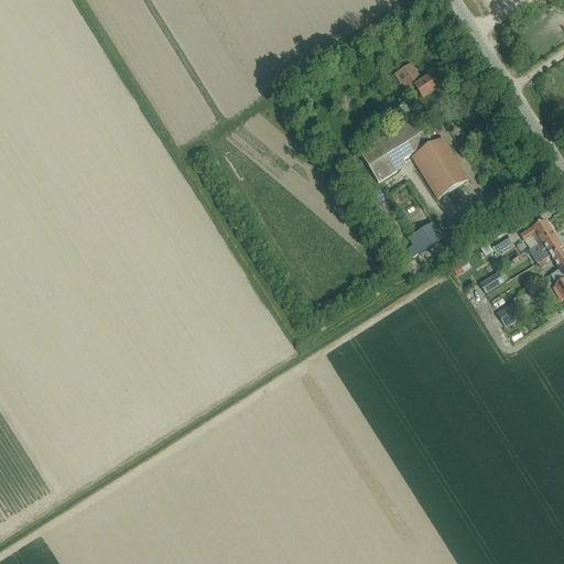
[(411,65),(394,75),(401,85),(402,85),(408,93),(414,88),(422,100),(437,90),(429,77),(422,82),(411,65)]
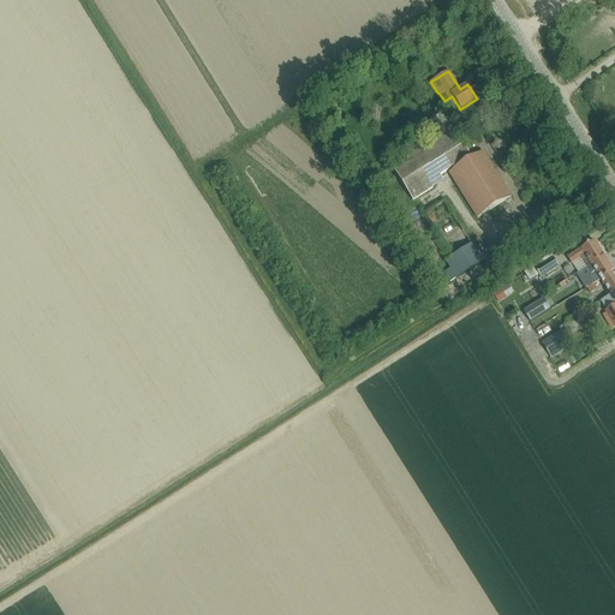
[(471,156),(453,130),(423,149),(393,168),(413,202),(445,181),(440,175),(471,156)]
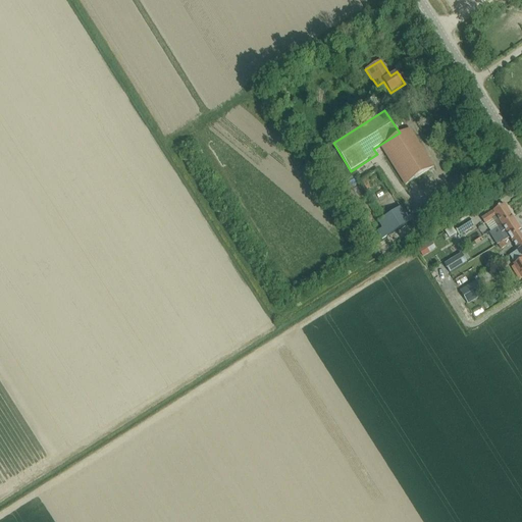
[(410,129),(381,148),(406,186),(434,167),(410,129)]
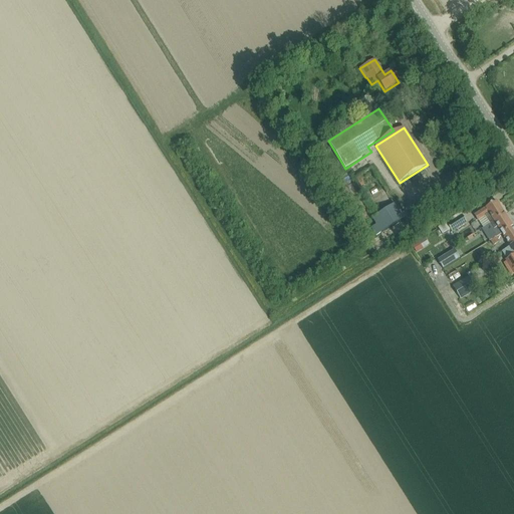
[(380,233),(393,225),(404,218),(395,204),(394,205),(371,168),(354,178),(377,215),(371,218),(375,225),(370,229),(375,236),(380,233)]
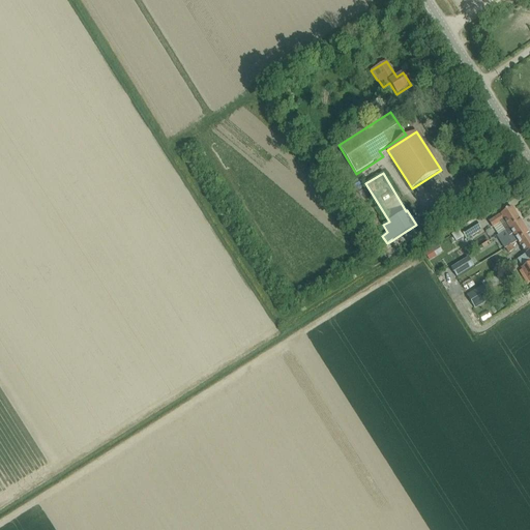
[(504,231),(520,221),(511,208),(489,223),(492,227),(498,224),(498,225),(500,224),(504,231)]
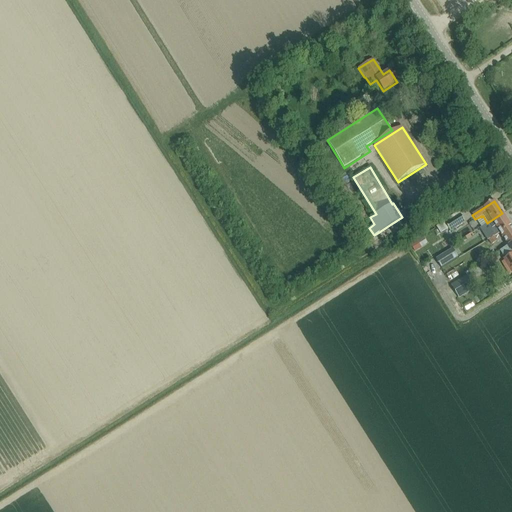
[(488,240),(510,226),(502,213),(487,223),(488,223),(492,228),(490,230),(491,232),(485,236),(488,240)]
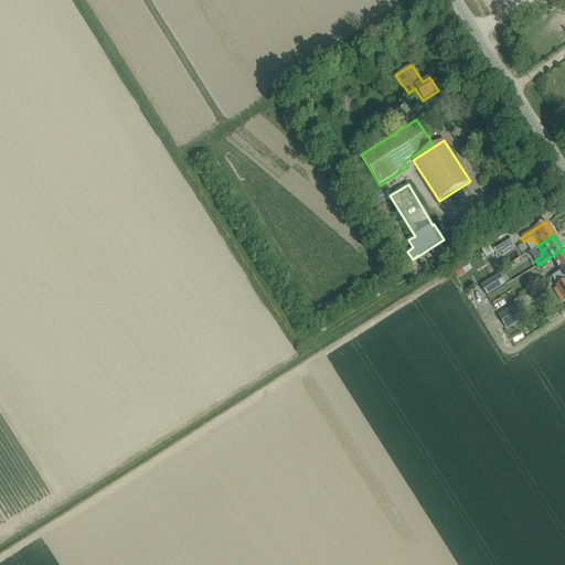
[(508,237),(491,248),(497,256),(513,245),(508,237)]
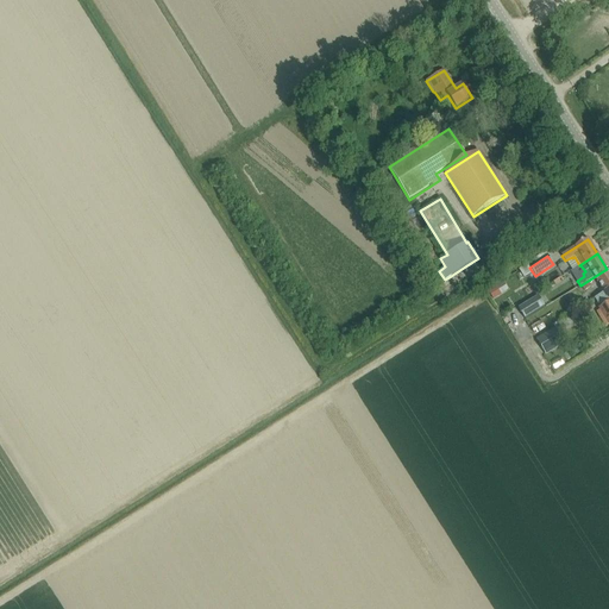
[(604,292),(608,288),(608,271),(607,269),(581,286),(582,288),(585,293),(592,289),(590,284),(596,280),(604,292)]
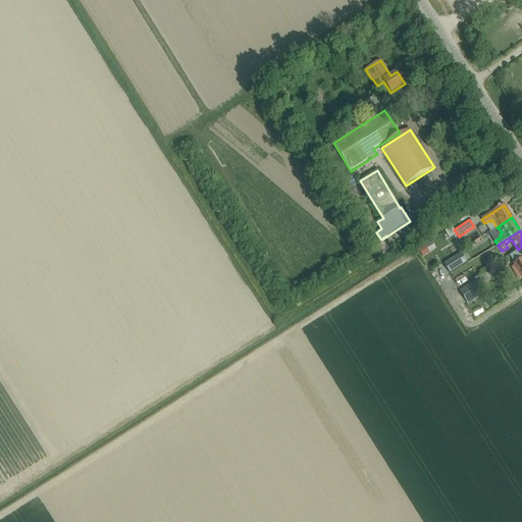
[(423,257),(435,249),(431,241),(425,245),(425,246),(419,251),(423,257)]
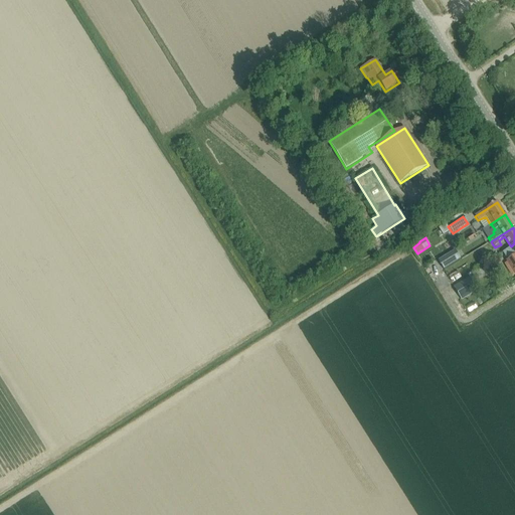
[(514,243),(511,246),(514,253),(514,254),(506,261),(514,274),(514,243)]
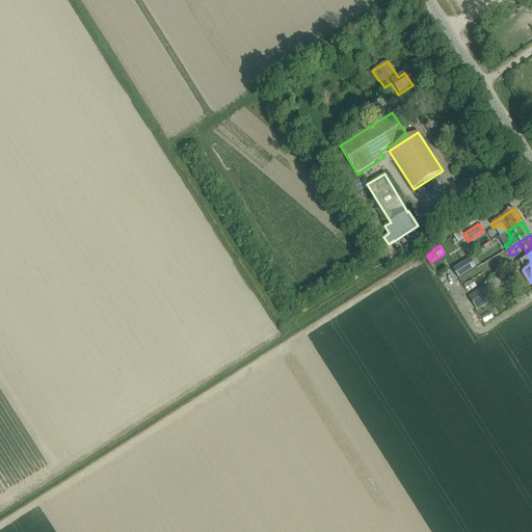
[(458,278),(476,267),(471,259),(453,269),(458,278)]
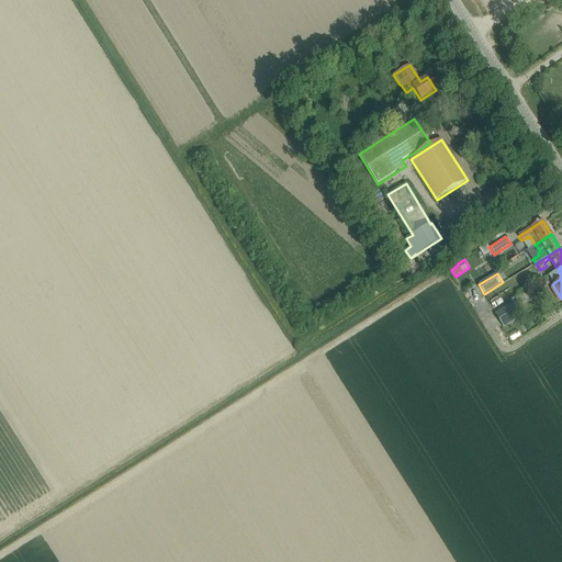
[(493,308),(502,301),(497,295),(489,303),(493,308)]
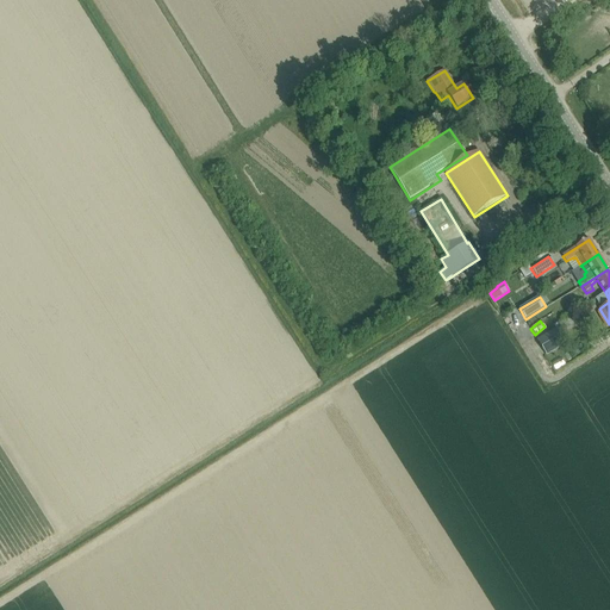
[(567,341),(560,329),(539,341),(547,354),(567,341)]
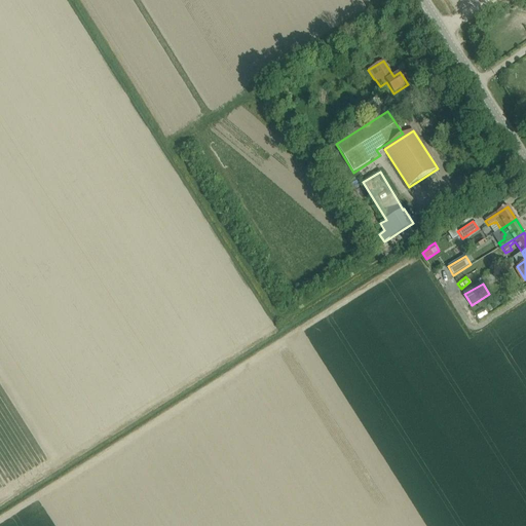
All buildings are outlined.
